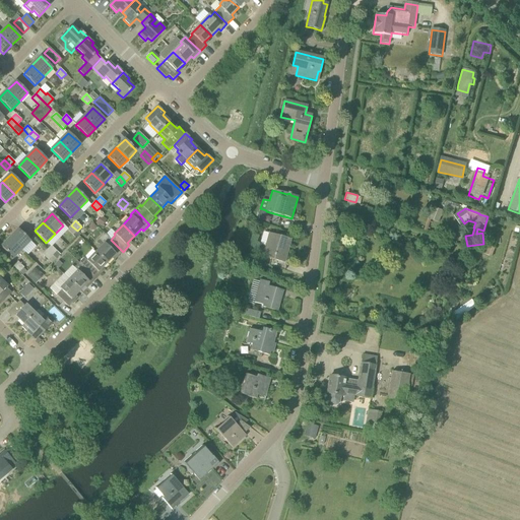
[(71,225),(67,230),(72,236),(77,231),(71,225)]
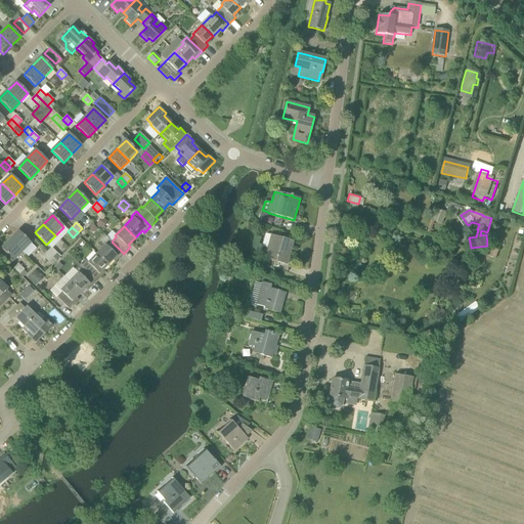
[(31,243),(18,231),(10,241),(22,252),(31,243)]
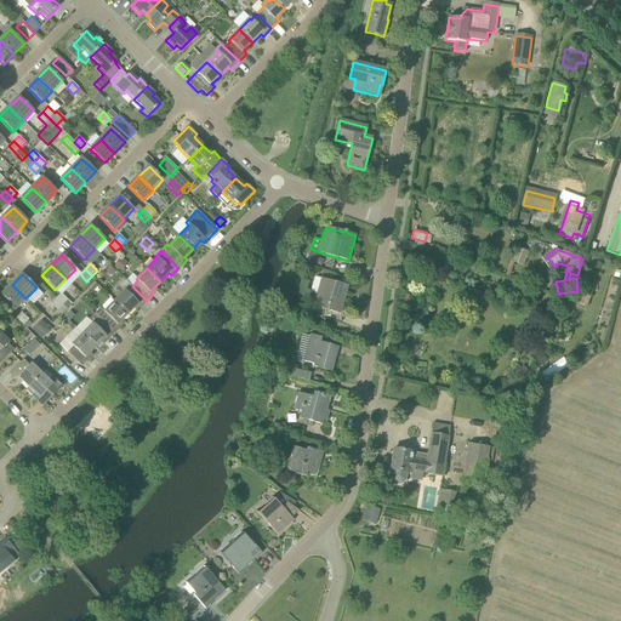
[(313,307),(324,309),(340,314),(348,286),(322,278),(313,307)]
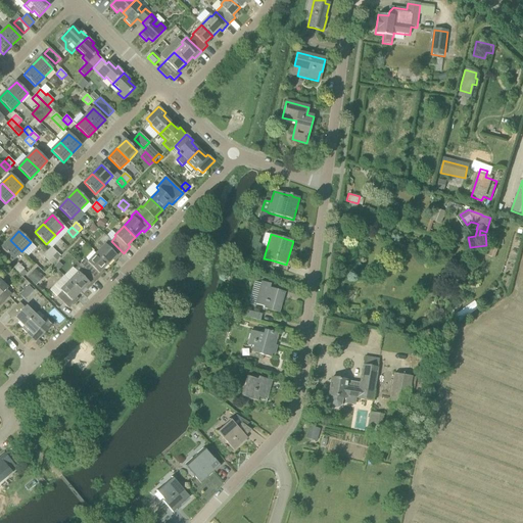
[(101,248),(96,253),(107,265),(114,257),(116,260),(124,253),(111,241),(105,235),(97,244),(101,248)]
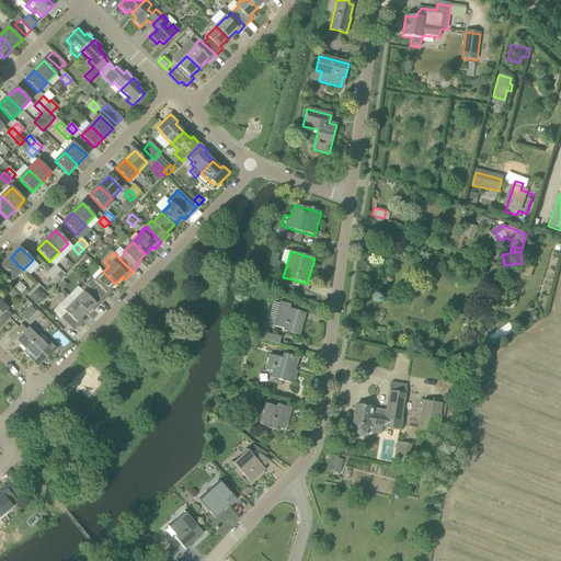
[(11,258),(1,266),(13,279),(23,270),(11,258)]
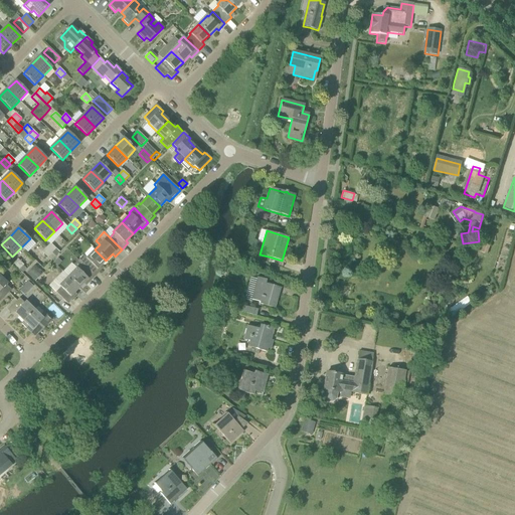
[(46,247),(55,258),(59,252),(50,243),(46,247)]
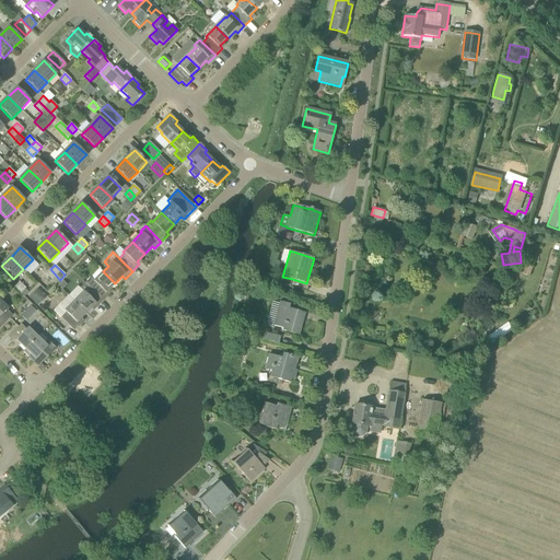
[(50,269),(46,273),(56,284),(60,280),(50,269)]
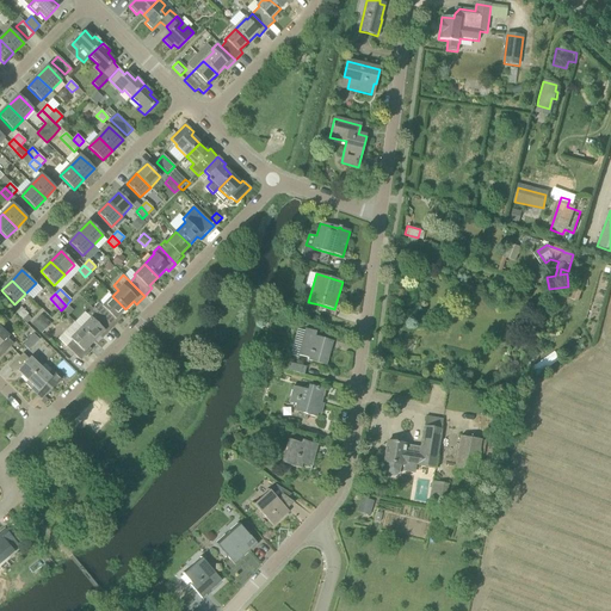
[(118,318),(125,309),(112,296),(102,307),(99,303),(93,309),(112,328),(121,320),(118,318)]
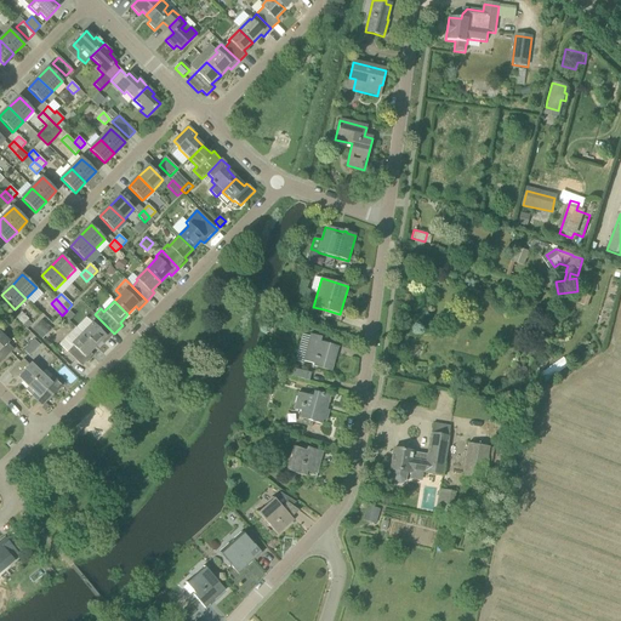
[(22,313),(16,318),(23,325),(28,320),(22,313)]
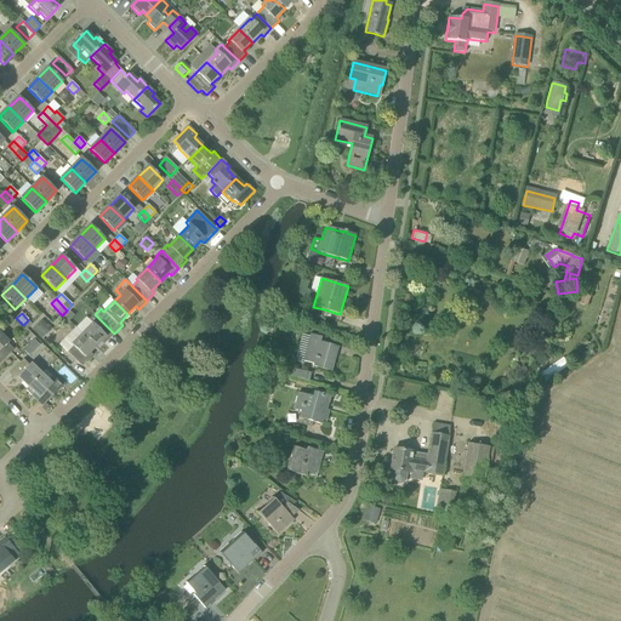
[(92,324),(83,334),(96,347),(104,339),(107,342),(114,334),(95,314),(89,319),(92,324)]
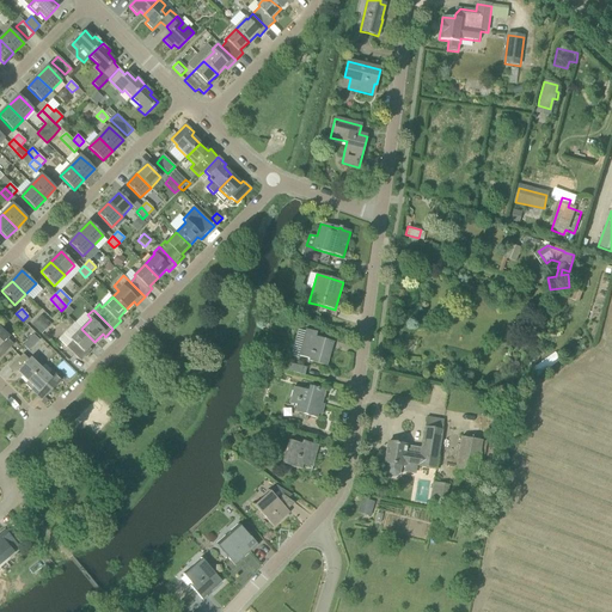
[(37,331),(44,324),(38,318),(31,325),(37,331)]
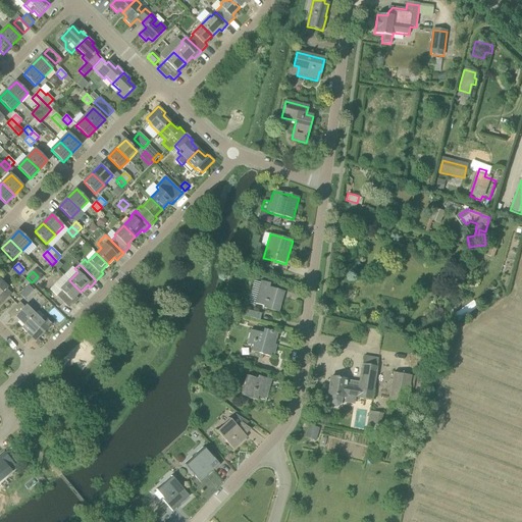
[(449,276),(438,276),(438,286),(449,285),(449,276)]
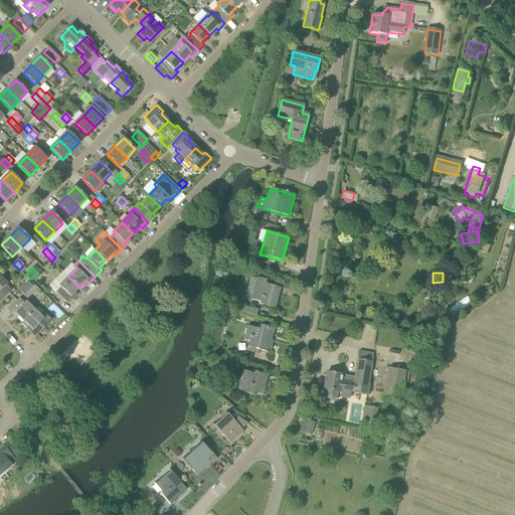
[(0,276),(0,301),(11,290),(6,286),(8,284),(0,276)]
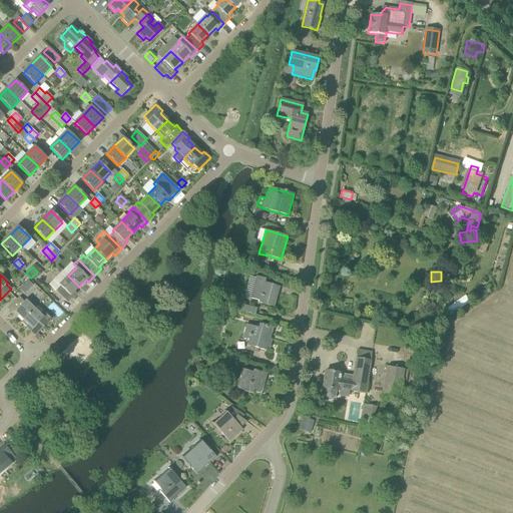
[(61,285),(55,291),(67,303),(74,296),(72,294),(79,287),(68,276),(60,284),(61,285)]
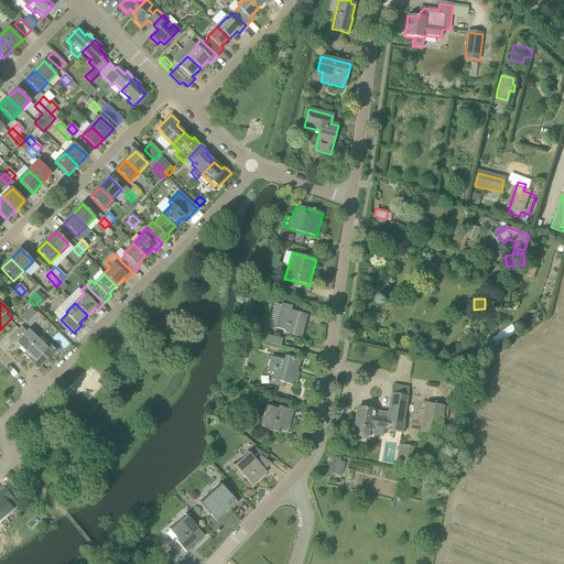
[(284,333),(302,338),(307,315),(291,311),(292,306),(282,304),(275,327),(285,331),(284,333)]
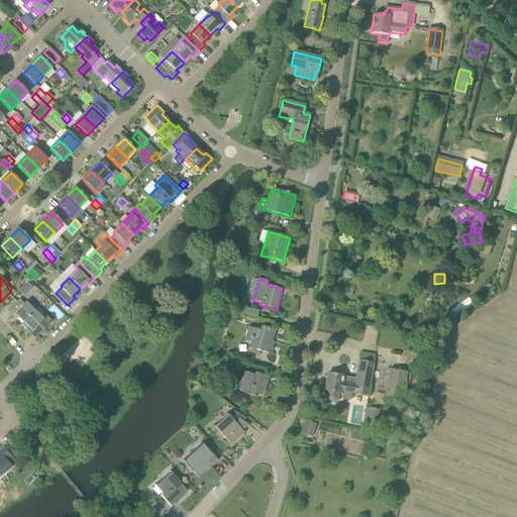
[(26,282),(20,293),(26,297),(33,287),(26,282)]
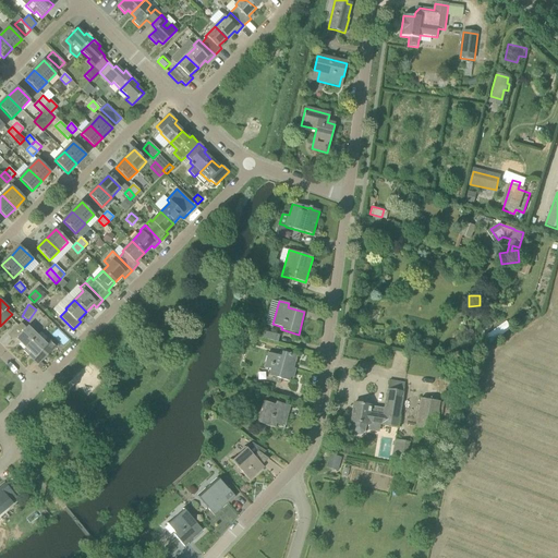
[(21,323),(8,336),(15,343),(17,341),(25,349),(37,336),(27,326),(26,328),(21,323)]
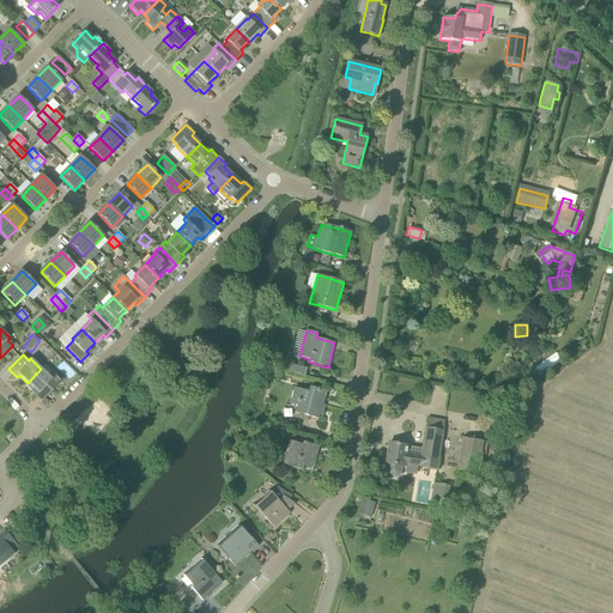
[(61,382),(53,374),(52,372),(48,376),(41,369),(28,383),(25,386),(34,394),(42,401),(61,382)]
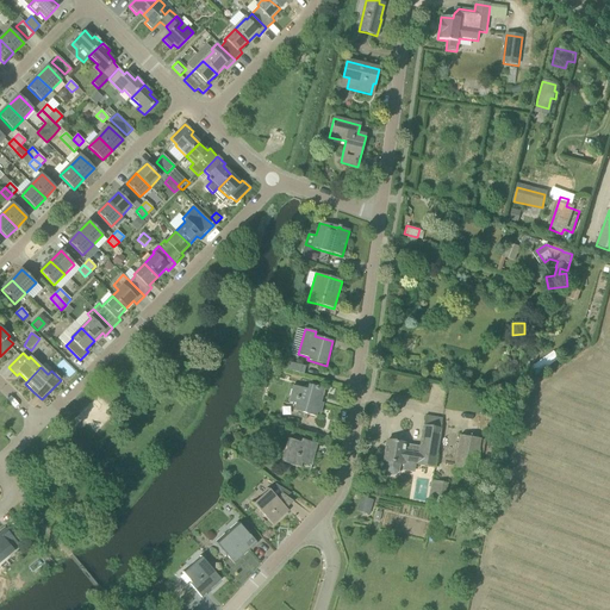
[(293,411),(316,417),(317,414),(321,414),(323,404),(321,403),(324,390),(309,385),(307,390),(293,386),(288,402),(296,404),(293,411)]
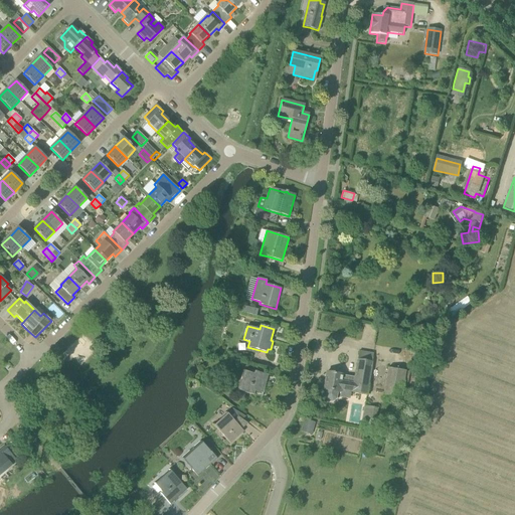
[(324,389),(325,390),(324,397),(327,400),(333,401),(337,398),(338,392),(339,392),(340,389),(352,391),(352,392),(367,395),(372,362),(373,354),(359,351),(358,359),(357,359),(354,377),(342,375),(327,372),(324,389)]
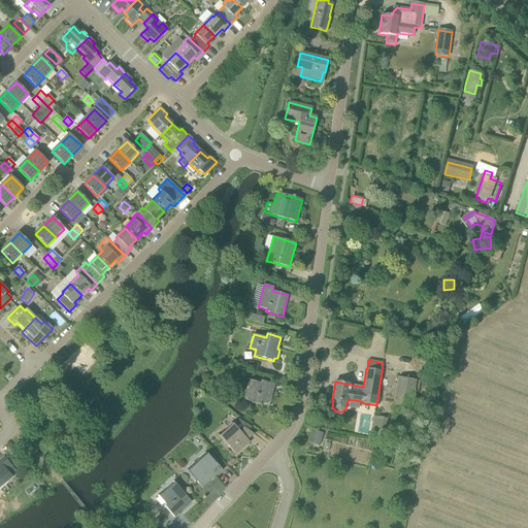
[(410,413),(417,381),(398,377),(393,410),(410,413)]
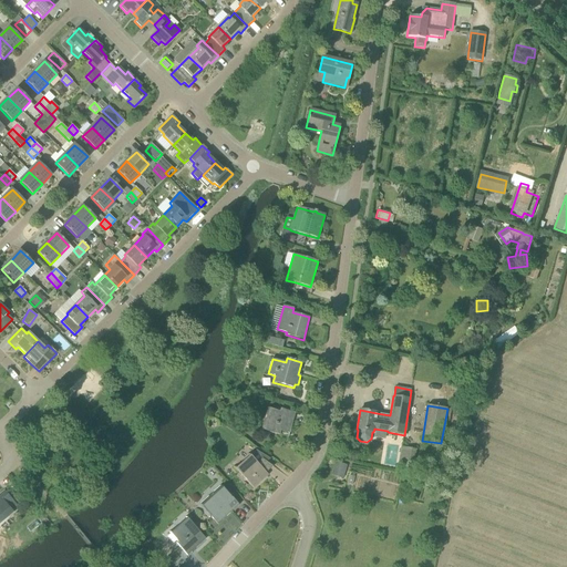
[(269,410),(264,429),(276,432),(276,430),(289,433),(295,413),(280,410),(279,412),(269,410)]
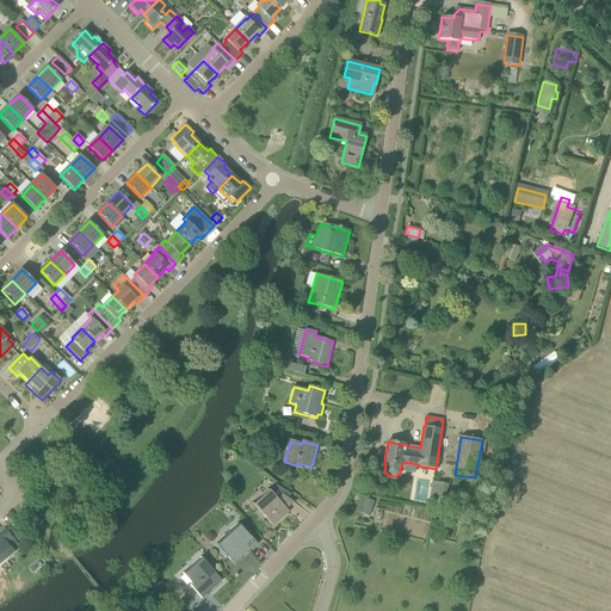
[(273,526),(289,512),(270,491),(254,505),(273,526)]
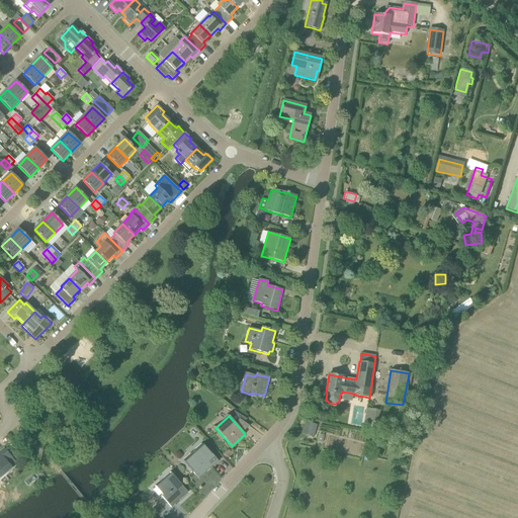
[(307,422),(303,434),(314,437),(317,425),(307,422)]
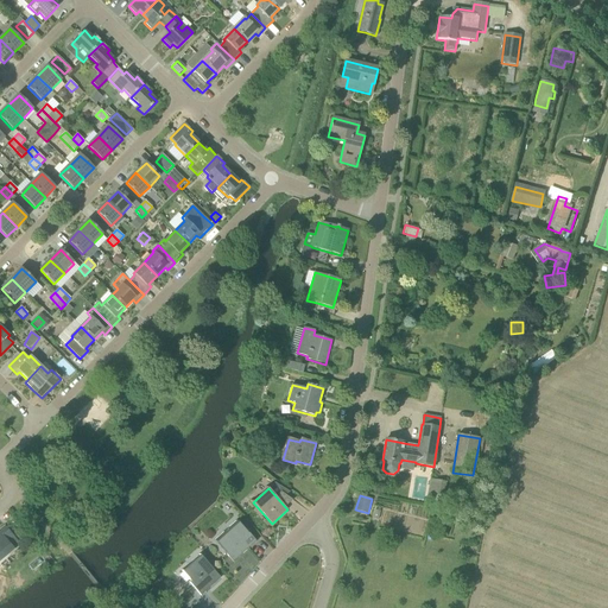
[(239,524),(238,524),(235,521),(228,527),(229,529),(223,533),(215,540),(216,544),(227,555),(226,555),(233,563),(257,542),(249,534),(248,534),(239,524)]
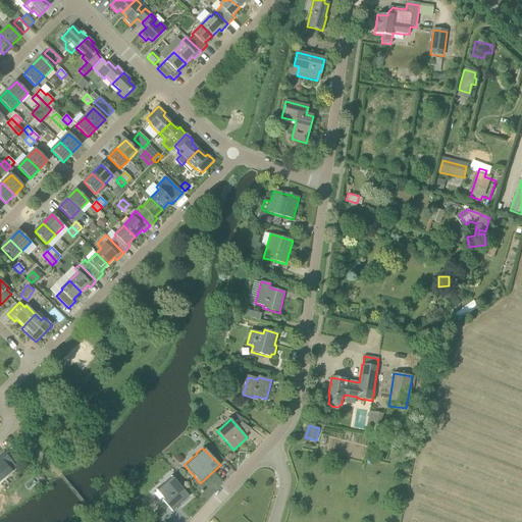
[(0,481),(12,472),(9,468),(14,464),(4,452),(0,455),(0,458),(0,459),(0,481)]
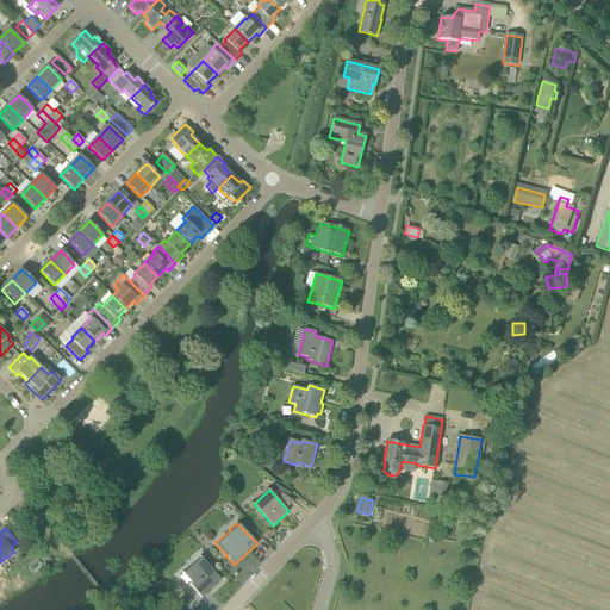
[(185,574),(180,578),(186,585),(191,580),(197,586),(198,586),(205,595),(222,580),(201,556),(184,573),(185,574)]
